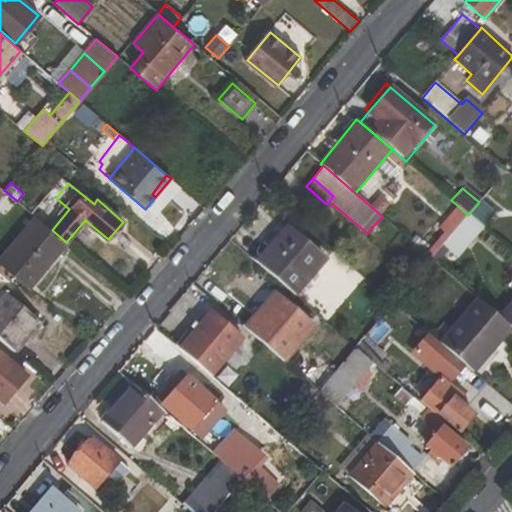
[(494,214),(480,202),(479,202),(468,215),(483,227),(494,214)]
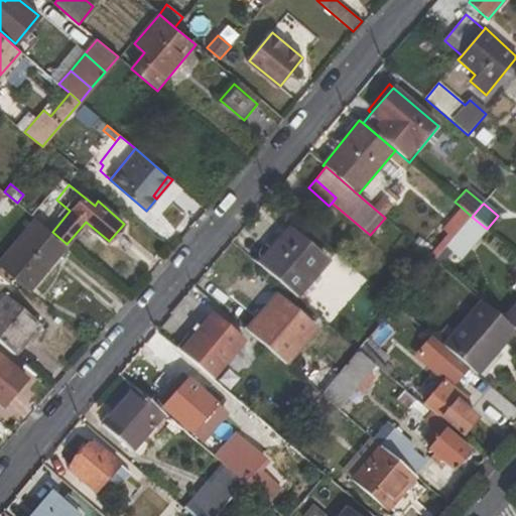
[(452,241),(472,217),(461,207),(440,231),(452,241)]
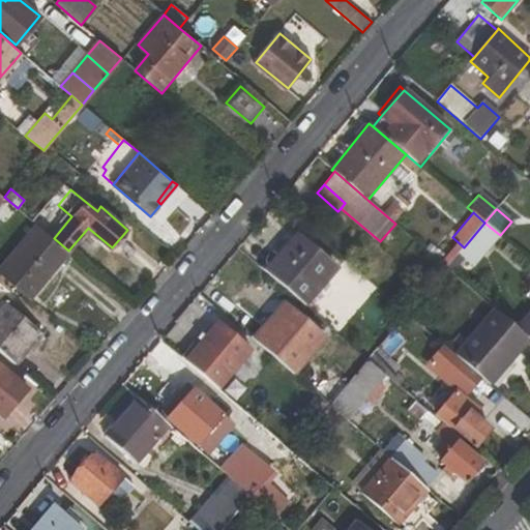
[(0,265),(0,271),(31,298),(69,253),(68,251),(54,238),(36,224),(0,265)]
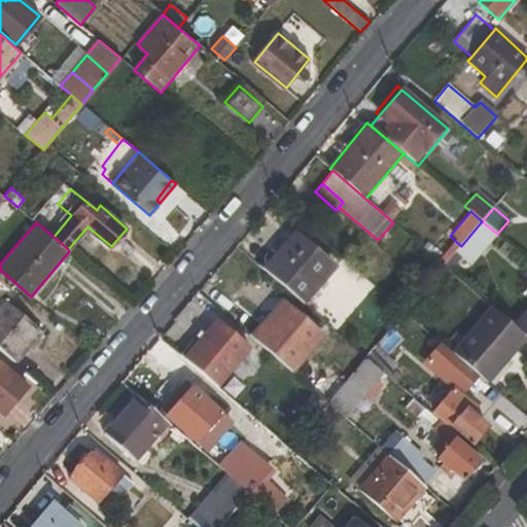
[(283,247),(287,250),(267,274),(304,306),(336,268),(294,234),(283,247)]
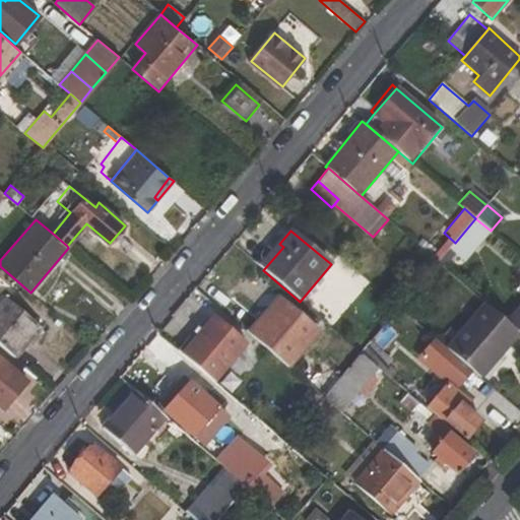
[(4,298),(0,302),(0,345),(16,360),(26,346),(24,343),(39,326),(4,298)]
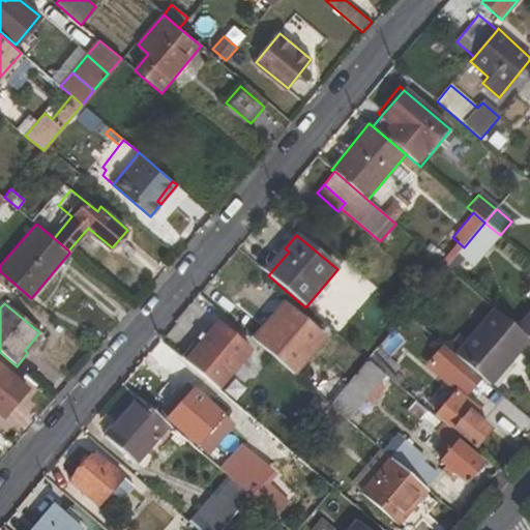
[(324,340),(285,305),(254,342),(294,376),(324,340)]
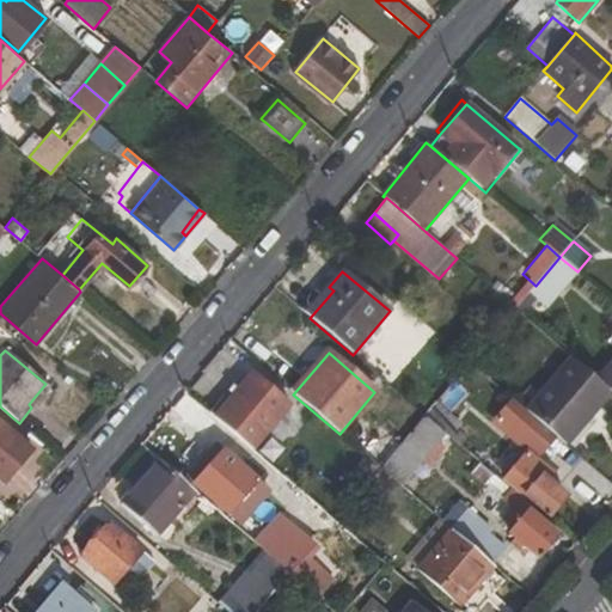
[(526,410),(567,445),(611,391),(597,378),(570,356),(526,410)]
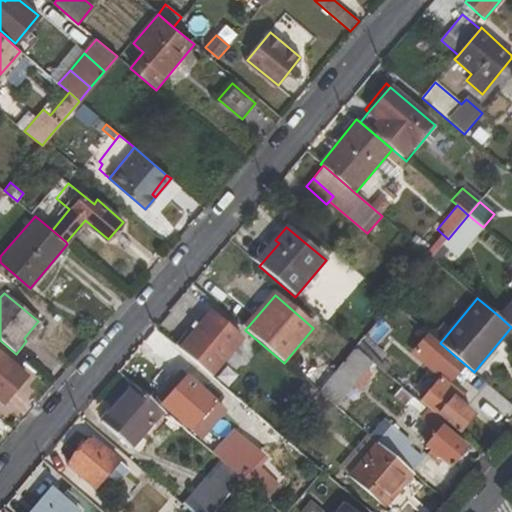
[(511,327),(511,326),(511,300),(499,316),(511,327)]
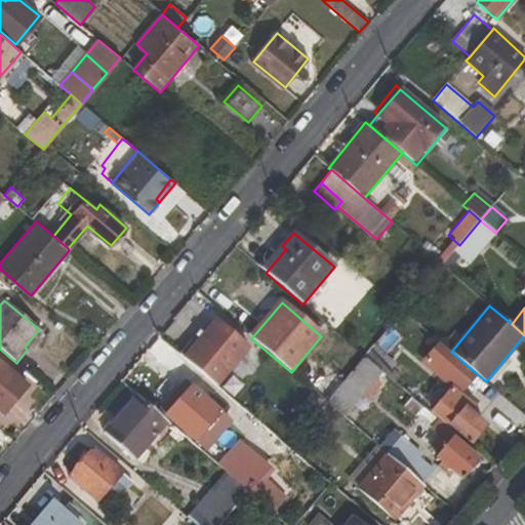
[(216,321),(184,358),(197,369),(217,386),(249,349),(216,321)]
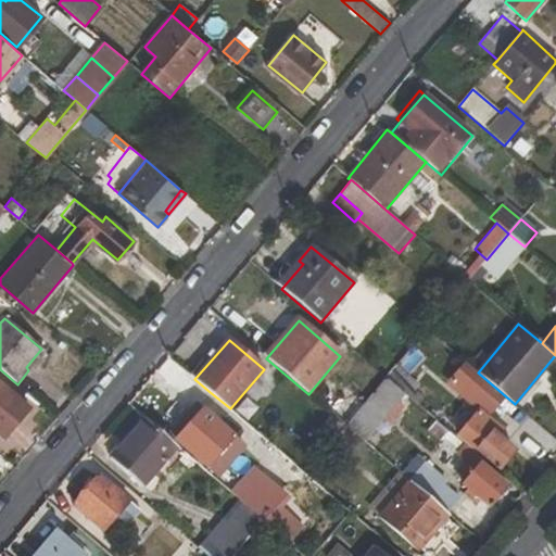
[(415,380),(396,365),(386,378),(405,393),(415,380)]
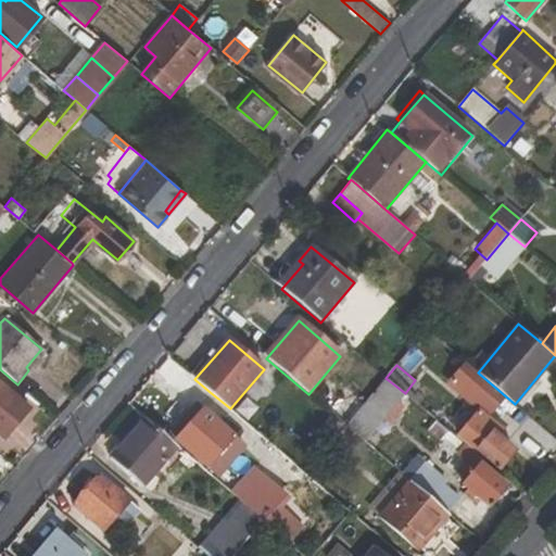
[(177,383),(199,402),(209,391),(194,379),(186,373),(177,383)]
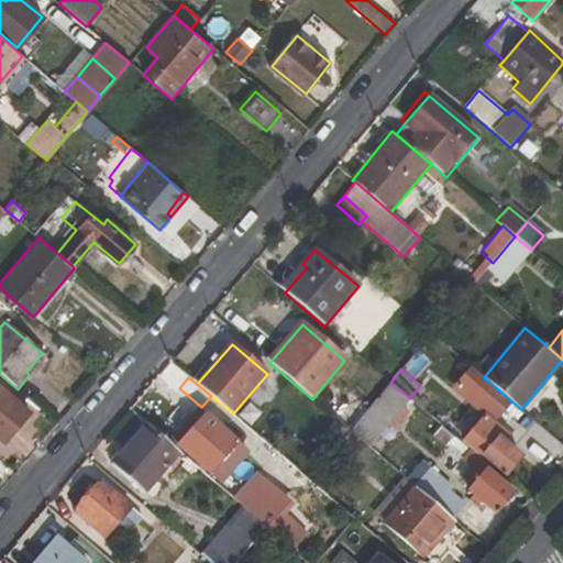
[(368,448),(410,398),(390,383),(349,431),(360,440),(368,448)]
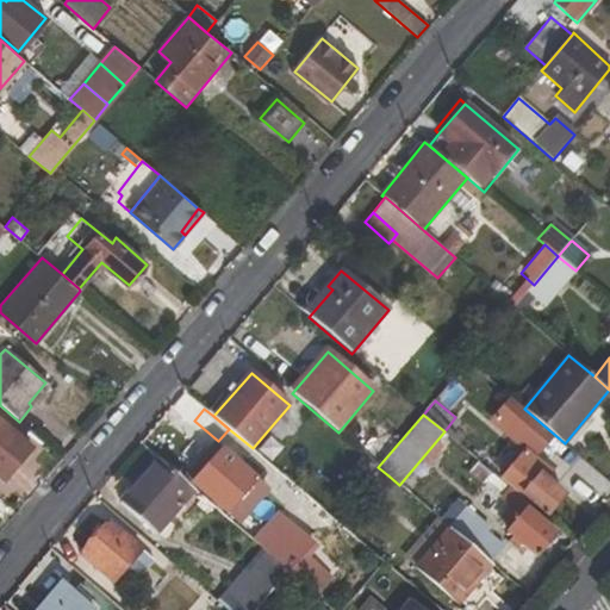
[(475,458),(486,444),(455,417),(444,431),(475,458)]
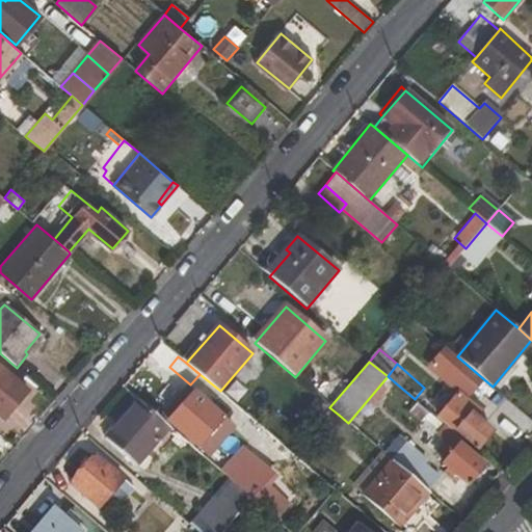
[(0,419),(3,422),(28,392),(0,367),(0,419)]
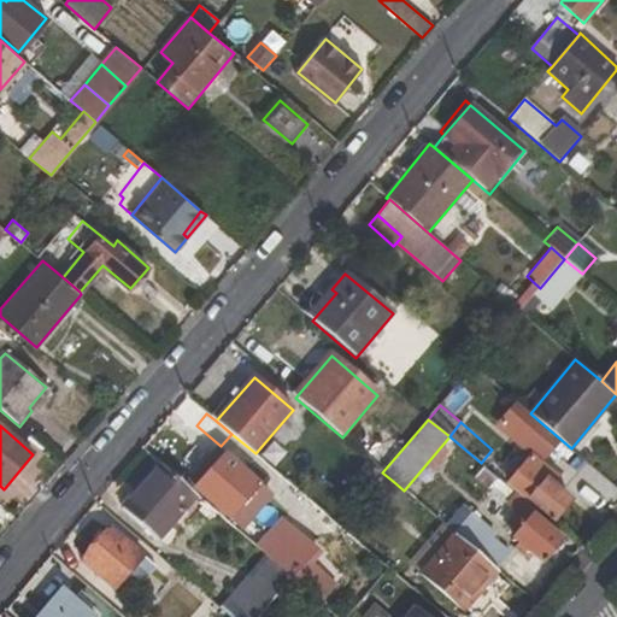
[(550,472),(532,454),(507,482),(554,522),(571,500),(546,477),(550,472)]
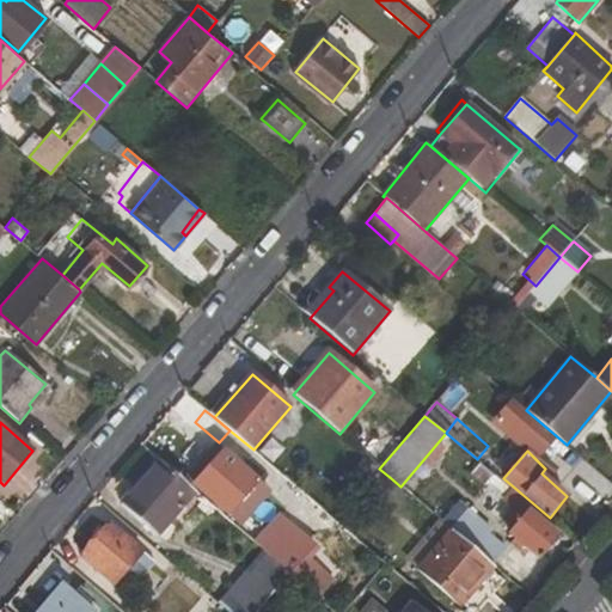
[(234,509),(258,483),(222,452),(194,484),(238,522),(243,516),(234,509)]
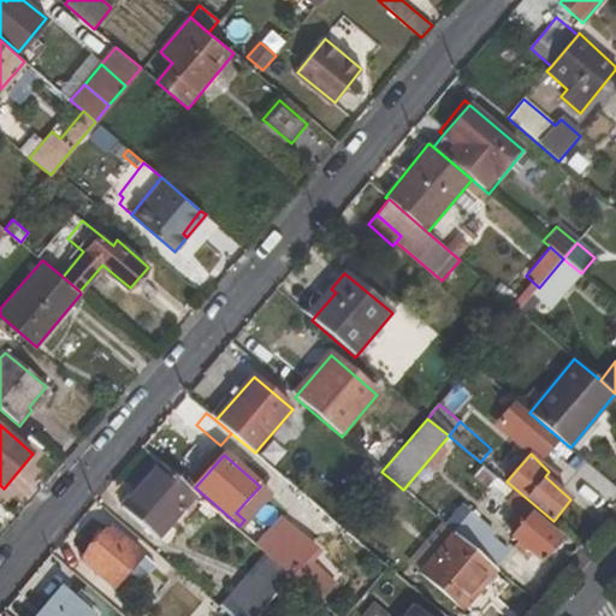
[(367,458),(356,473),(371,485),(381,472),(367,458)]
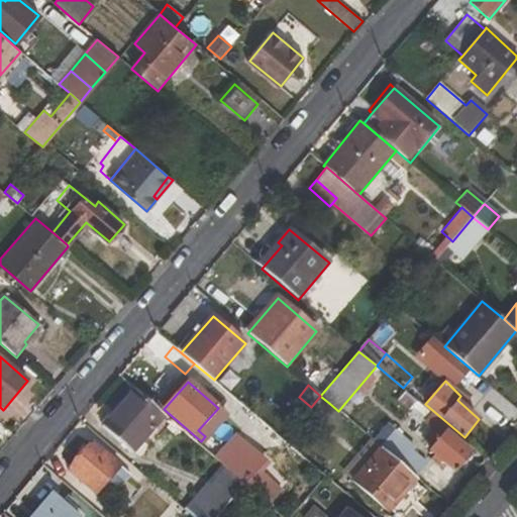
[(481,399),(501,416),(511,404),(491,385),(481,399)]
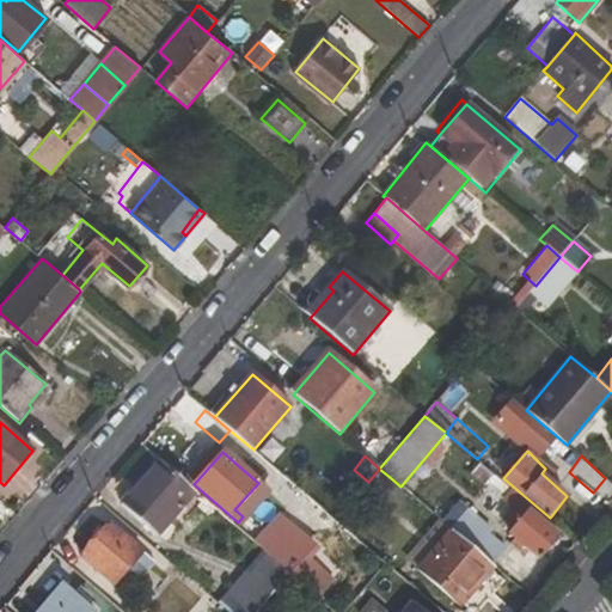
[(158,536),(194,491),(157,461),(121,505),(158,536)]
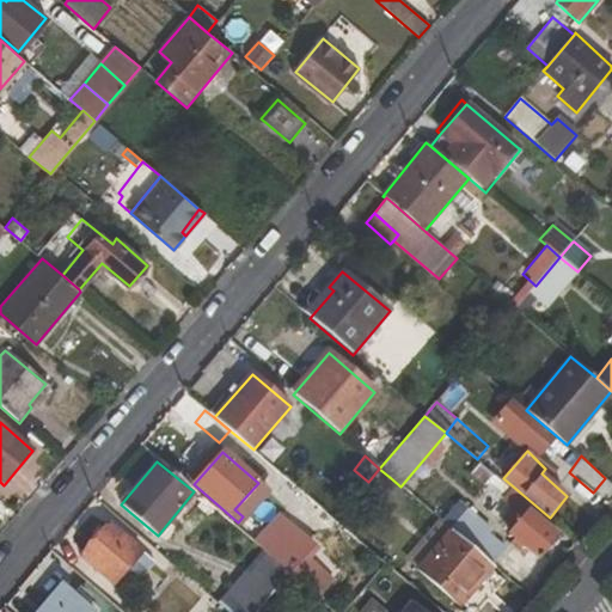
[(470,475),(484,485),(494,475),(479,463),(470,475)]
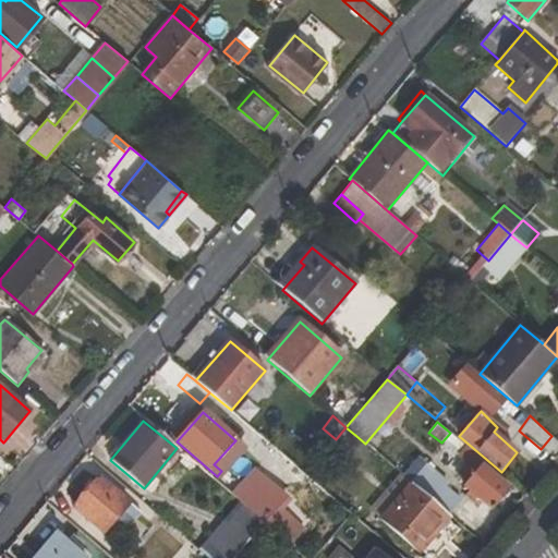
[(334,461),(356,436),(346,427),(336,439),(325,452),(334,461)]
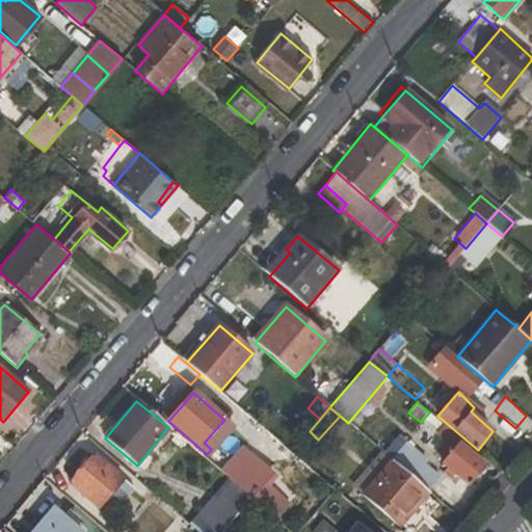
[(485,468),(456,444),(459,437),(444,424),(435,434),(452,448),(441,462),(469,486),(485,468)]
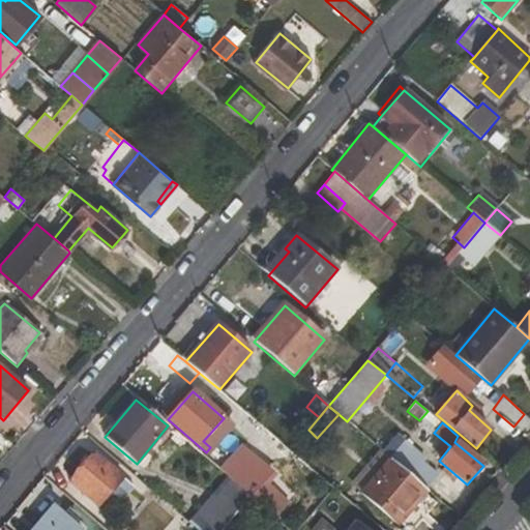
[(252,497),(263,482),(271,473),(246,451),(226,475),(234,482),(252,497)]
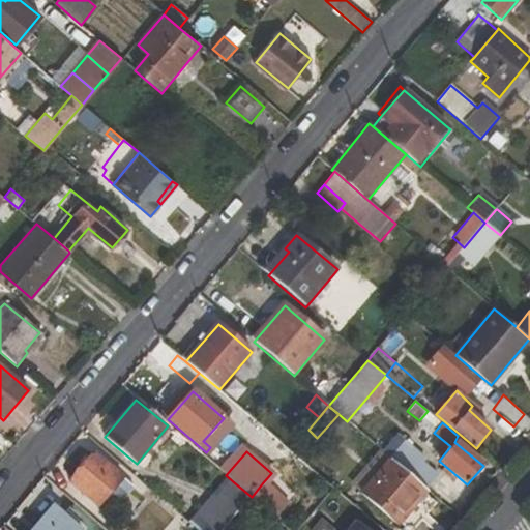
[(122,502),(136,487),(96,452),(70,482),(98,507),(111,494),(122,502)]
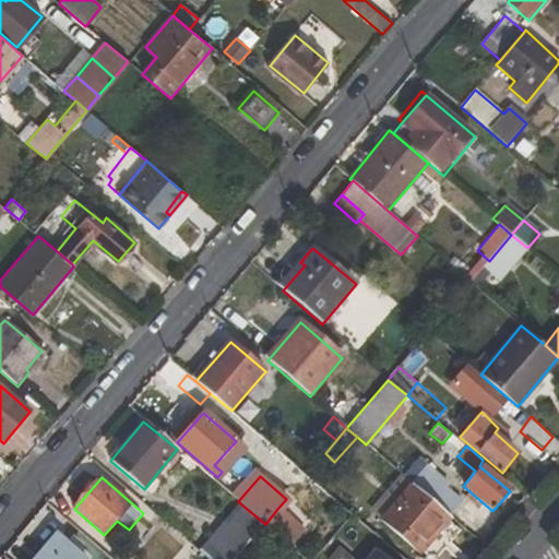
[(379,520),(420,555),(452,518),(411,482),(379,520)]
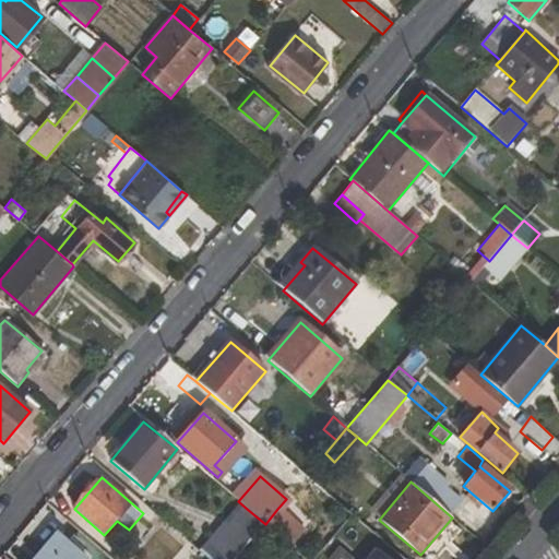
[(230,516),(200,551),(207,558),(235,558),(265,524),(247,509),(236,522),(230,516)]
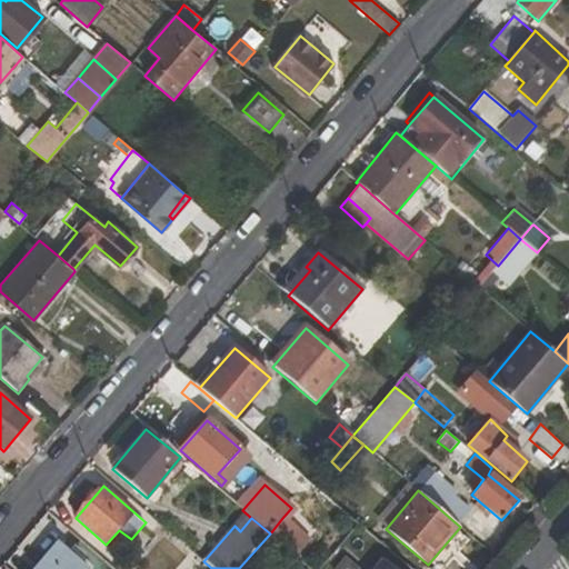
[(289,550),(302,533),(282,518),(270,533),(289,550)]
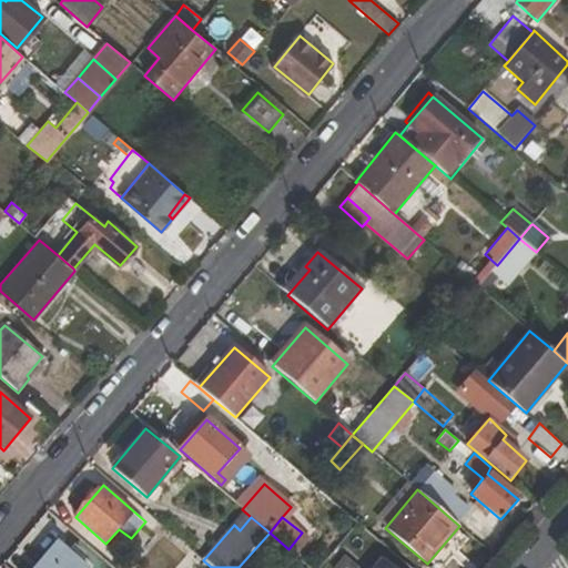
[(180,566),(192,550),(166,530),(155,545),(180,566)]
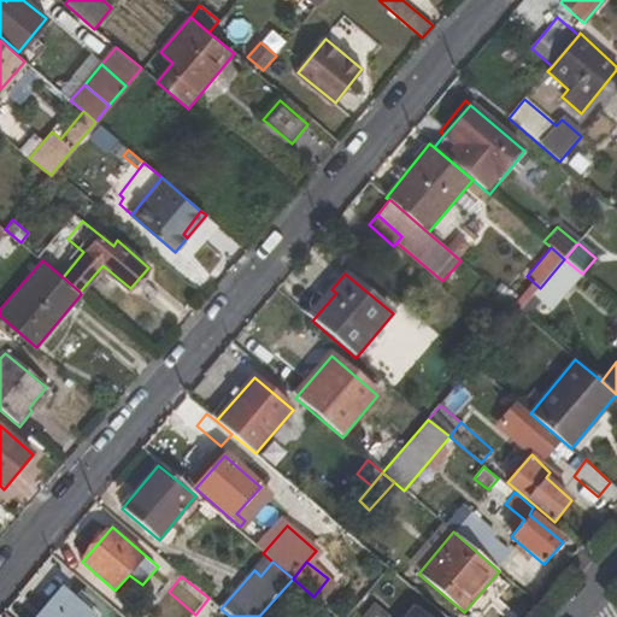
[(93,616),(94,616),(62,588),(39,616),(93,616)]
